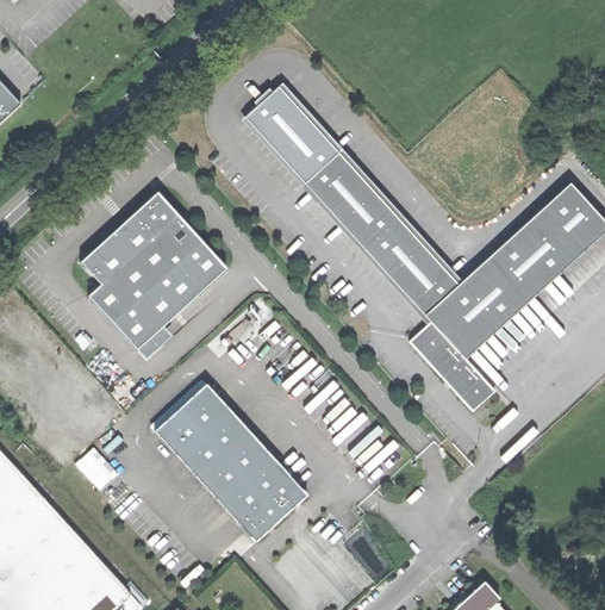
[(0,128),(26,105),(1,78),(0,79),(0,128)]
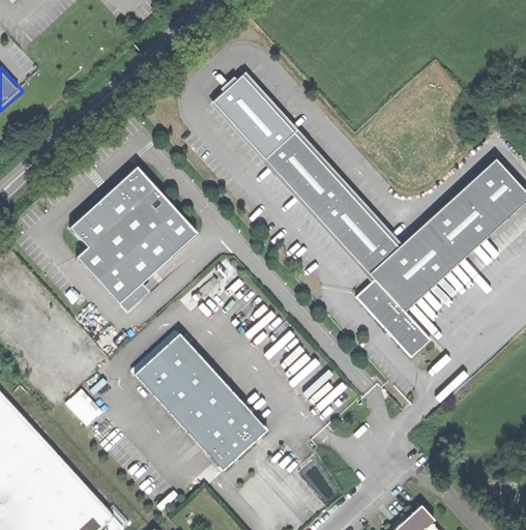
[(299,130),(266,160),(375,280),(356,296),(412,357),(431,340),(405,311),(525,201),(525,192),(497,160),(404,245),(299,130)]
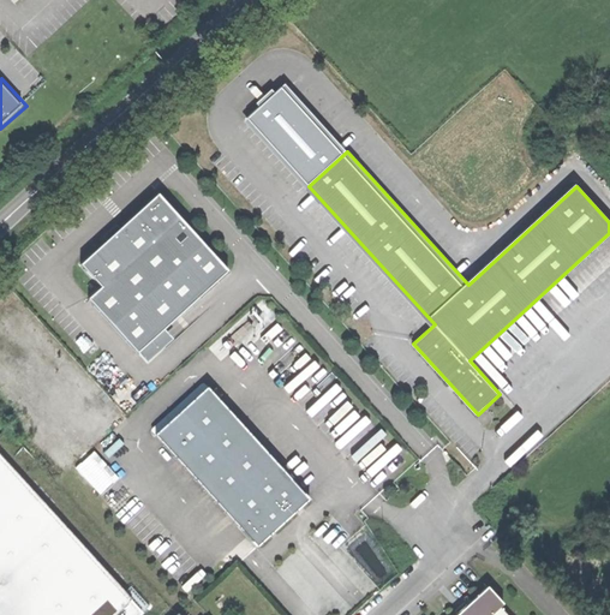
[(91,298),(148,360),(173,339),(163,329),(231,268),(161,191),(82,263),(103,287),(91,298)]
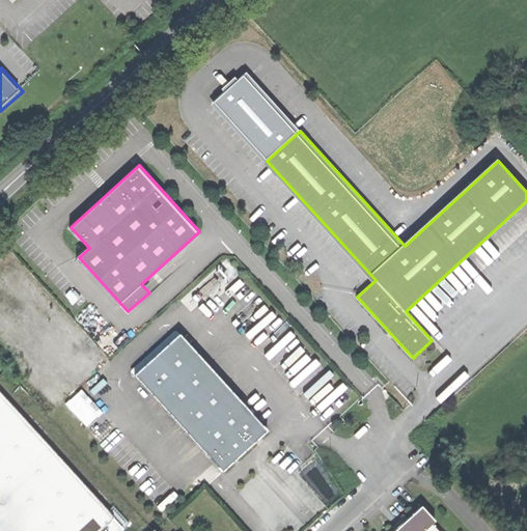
[(181,334),(136,375),(224,472),(269,430),(181,334)]
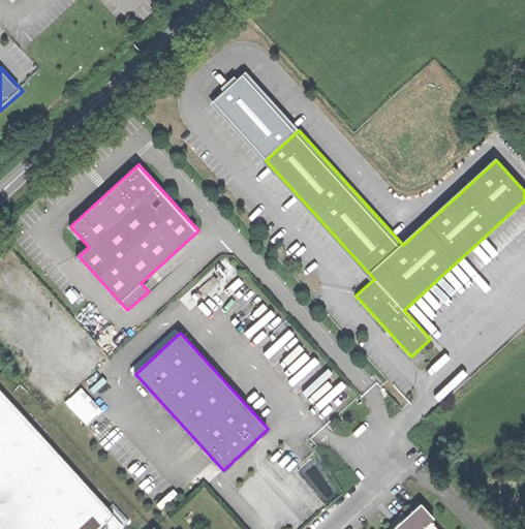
[(0,527),(1,528),(104,528),(120,515),(56,444),(0,383),(0,527)]
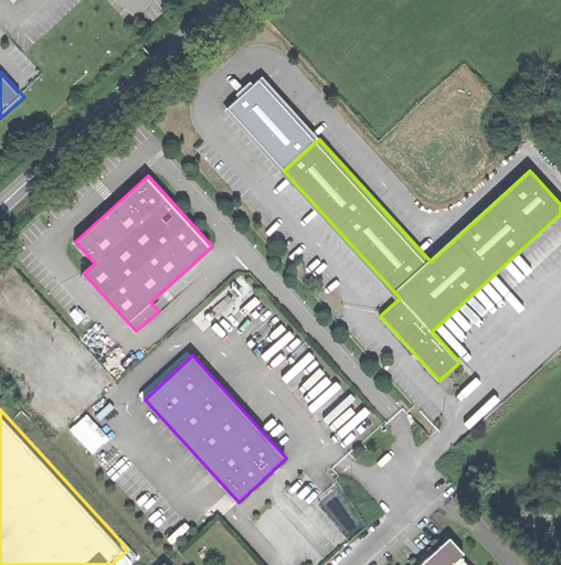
[(456,564),(465,557),(467,555),(453,539),(434,556),(433,555),(429,560),(423,564),(456,564)]
